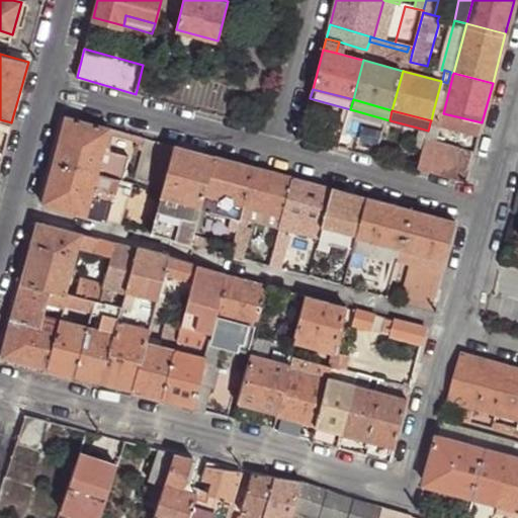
[(479,135),(482,122),(443,113),(433,111),(431,120),(430,122),(479,135)]
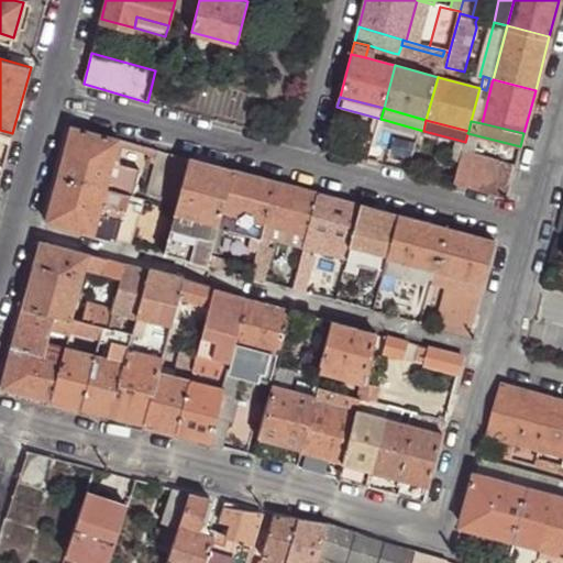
[(72,127),(59,176),(106,188),(113,163),(119,145),(120,139),(72,127)]
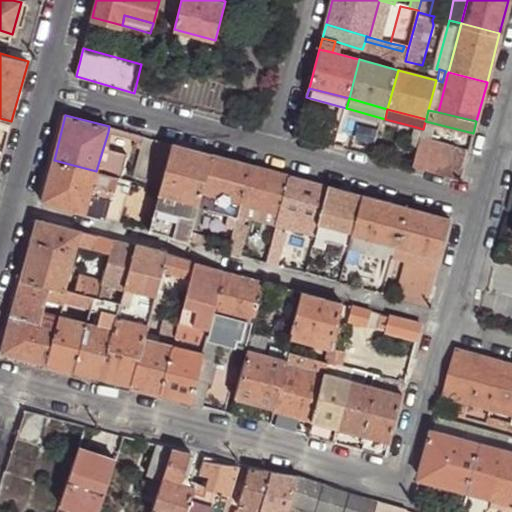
[(410,150),(417,153),(421,138),(423,129),(416,127),(410,150)]
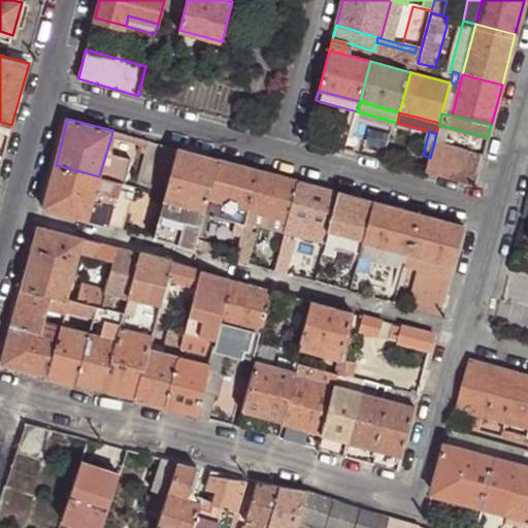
[(474,187),(483,156),(434,142),(430,158),(426,172),(474,187)]
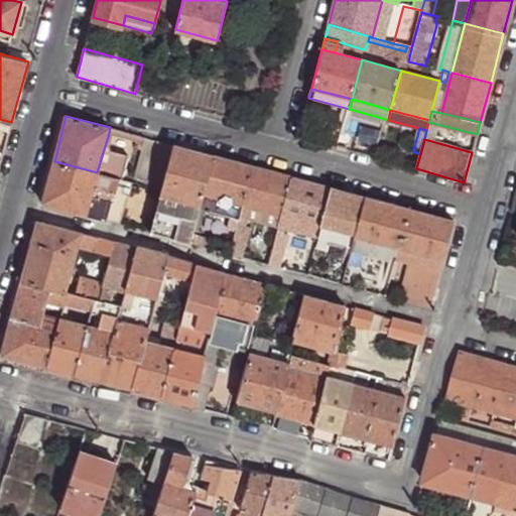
[(175,145),(161,141),(157,156),(171,160),(175,145)]
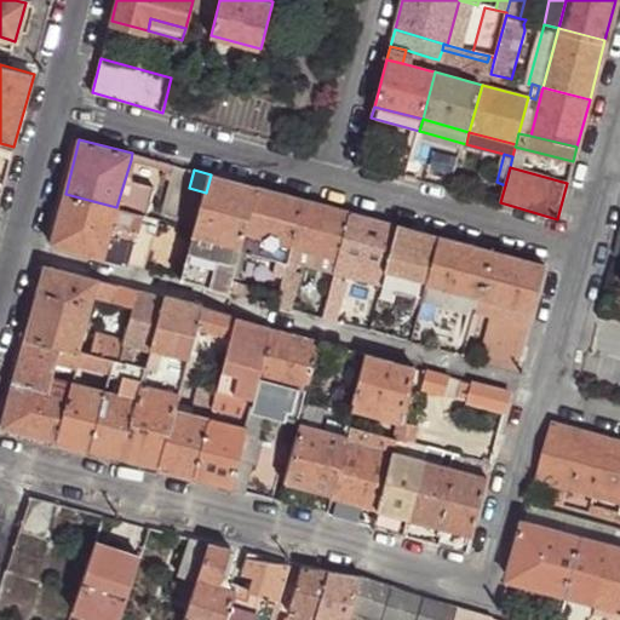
[(206,193),(196,229),(195,234),(242,246),(245,234),(258,188),(211,174),(206,193)]
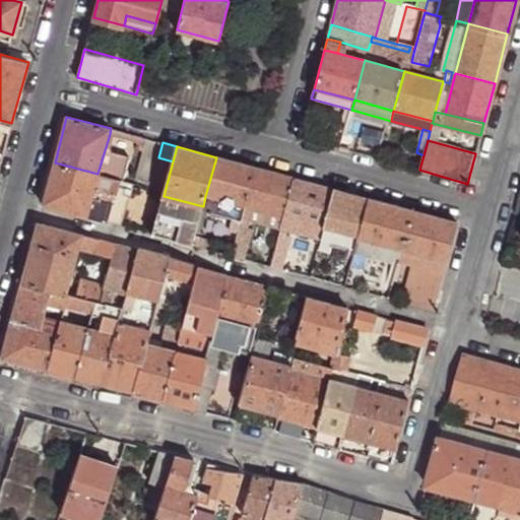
[(105,150),(98,174),(118,180),(122,181),(129,157),(105,150)]
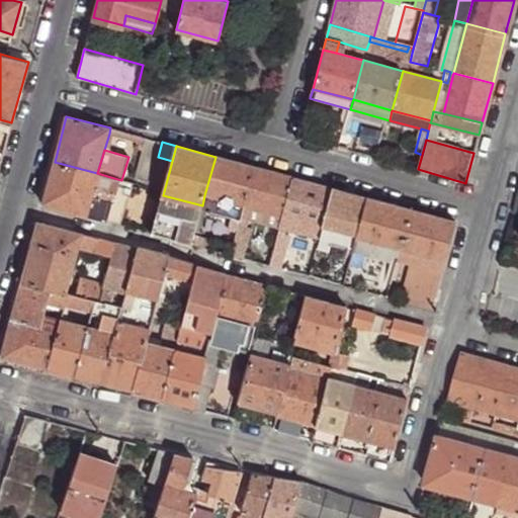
[(254,168),(216,157),(204,195),(244,206),(254,168)]
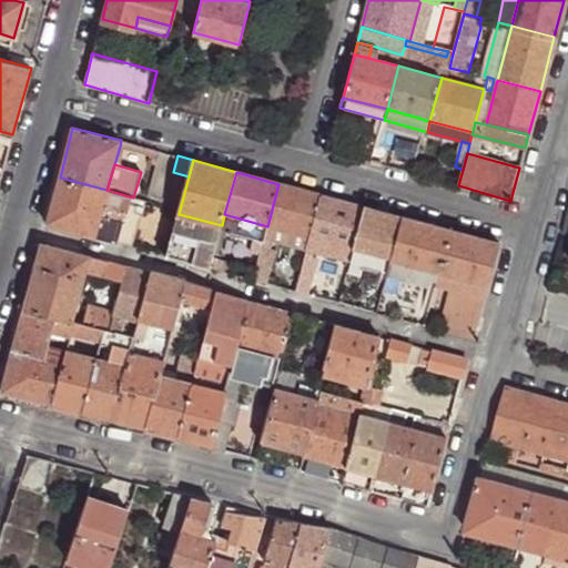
[(47,223),(93,236),(107,190),(60,178),(47,223)]
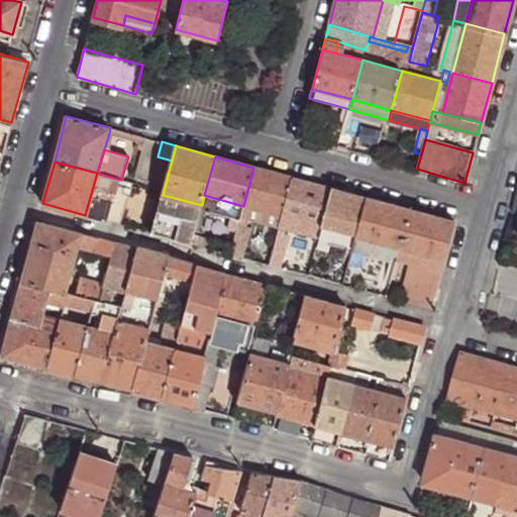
[(293,178),(253,168),(243,206),(252,208),(283,217),(293,178)]
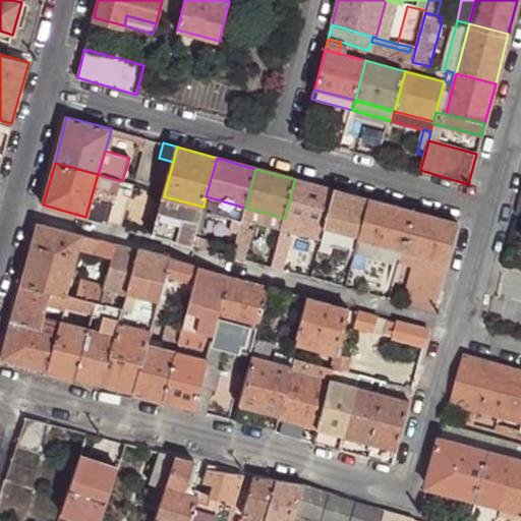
[(85,217),(106,223),(118,180),(98,174),(85,217)]
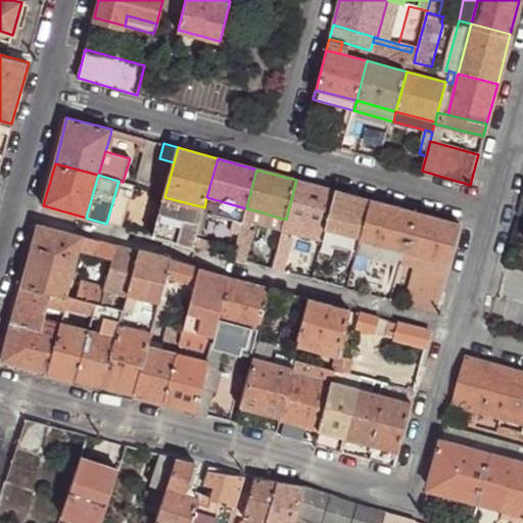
[(336,191),(296,180),(286,220),(326,230),(336,191)]
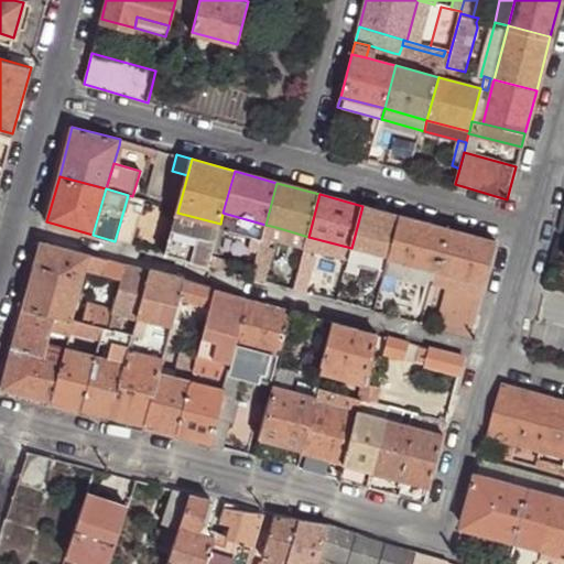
[(399,215),(362,206),(351,248),(388,259),(399,215)]
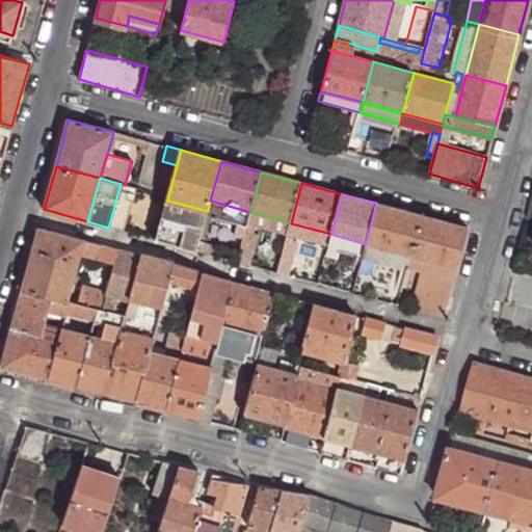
[(158,232),(156,240),(196,251),(198,244),(207,214),(208,211),(167,201),(158,232)]
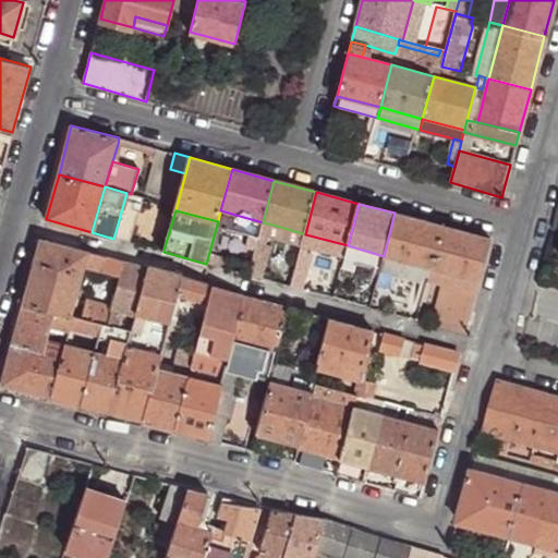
[(263,222),(220,210),(218,221),(217,225),(251,234),(259,237),(263,222)]
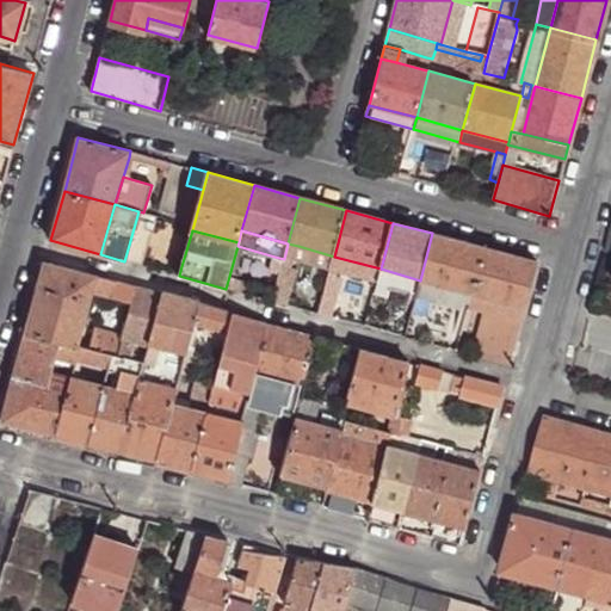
[(485,247),(432,233),(420,281),(466,292),(473,294),(485,247)]
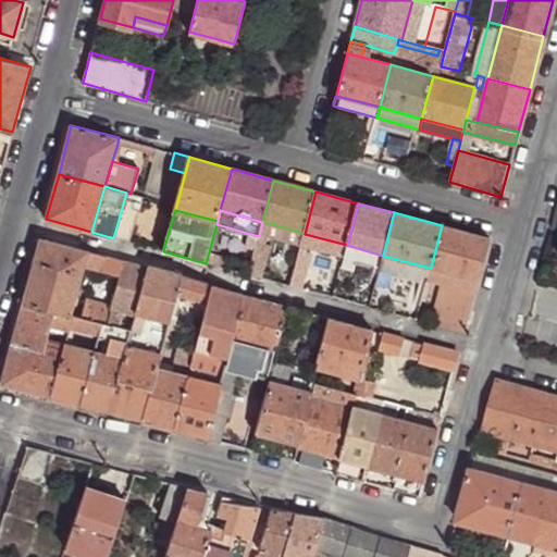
[(272,224),(262,222),(259,236),(258,238),(267,239),(268,240),(269,235),(272,224)]
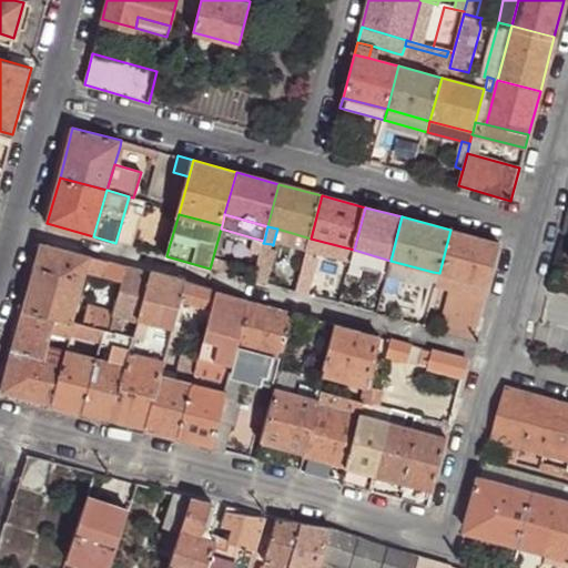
[(307,250),(311,239),(277,229),(274,240),(307,250)]
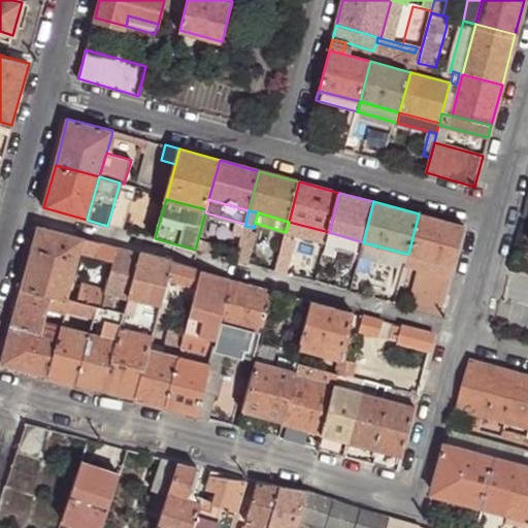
[(464,226),(419,213),(408,254),(453,267),(464,226)]
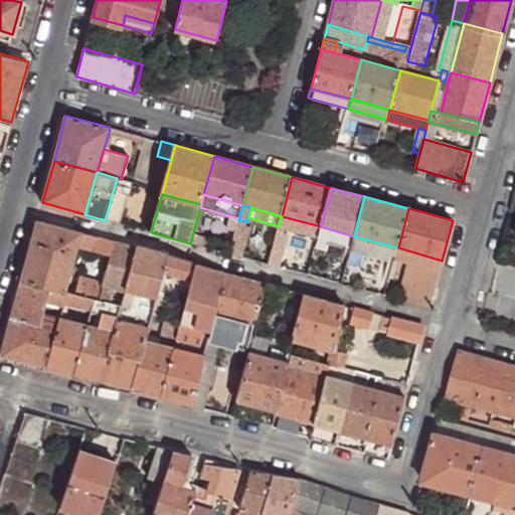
[(238,220),(239,218),(231,216),(225,240),(233,242),(238,224),(238,220)]
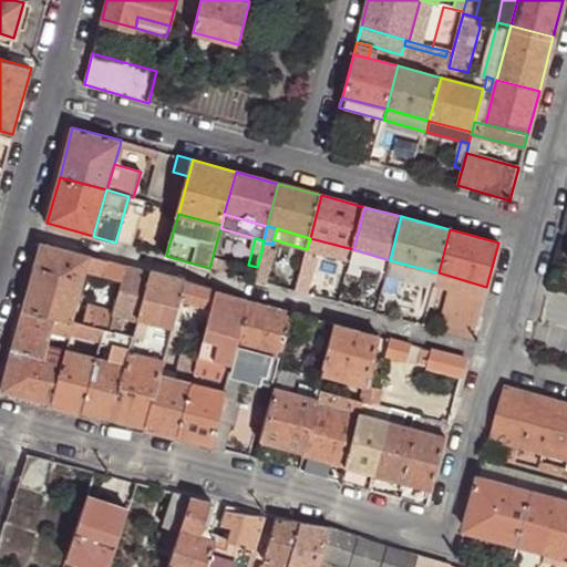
[(353,249),(310,238),(307,249),(315,251),(350,261),(353,249)]
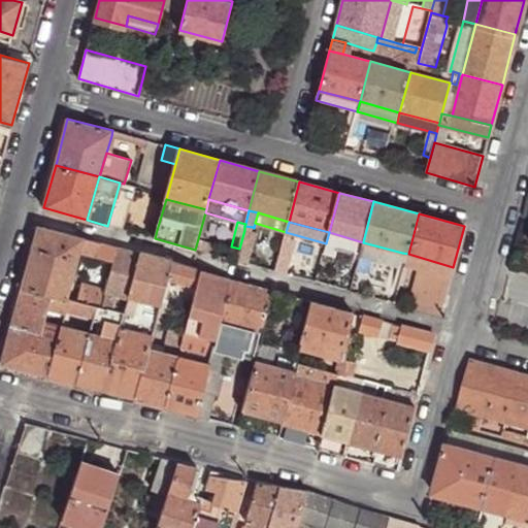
[(51,296),(67,300),(79,255),(84,239),(38,227),(22,288),(51,296)]
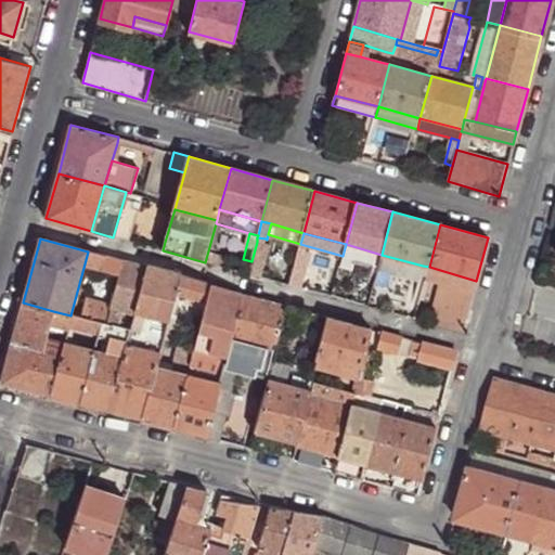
[(155,248),(163,250),(165,242),(158,240),(155,248)]
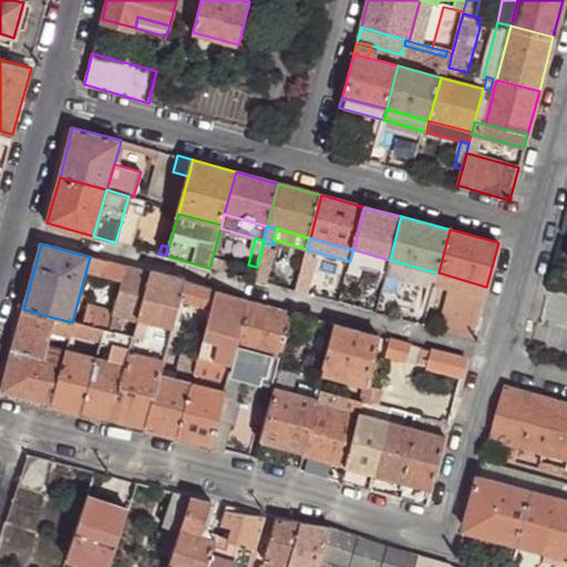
[(270,248),(263,247),(257,267),(253,279),(267,284),(276,250),(270,248)]
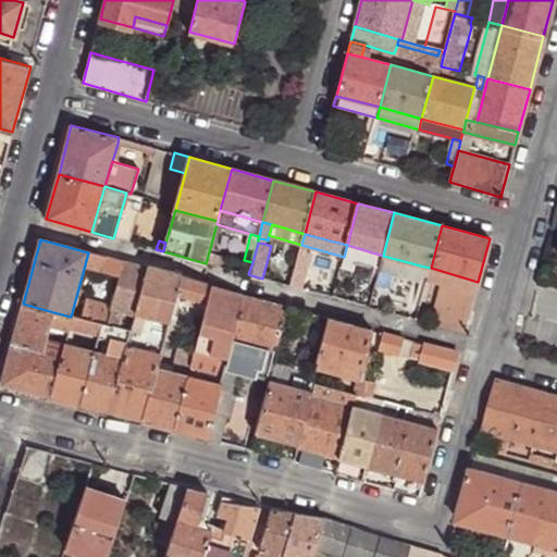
[(383,256),(347,245),(344,257),(350,258),(381,267),(383,256)]
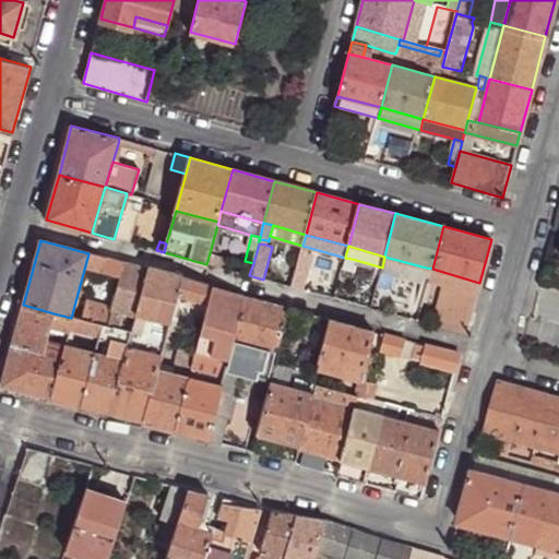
[(309,254),(301,252),(292,287),(304,290),(312,254),(309,254)]
